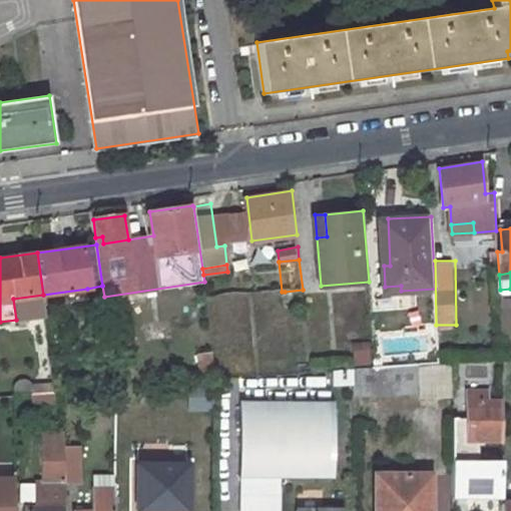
[(87,289),(43,295),(44,305),(88,299),(87,289)]
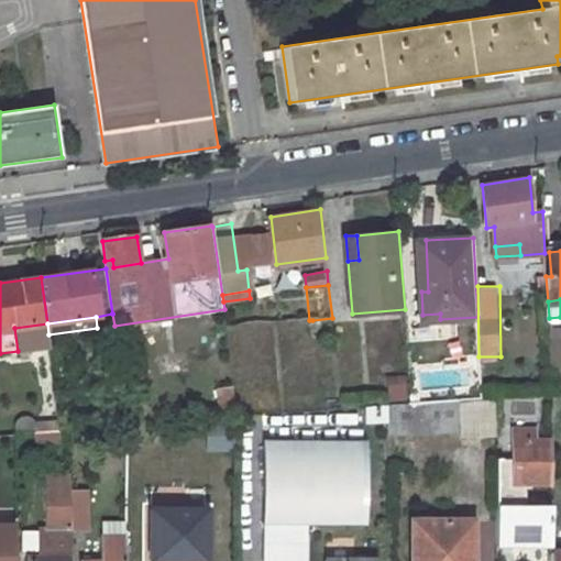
[(332,318),(312,320),(312,338),(332,336),(332,318)]
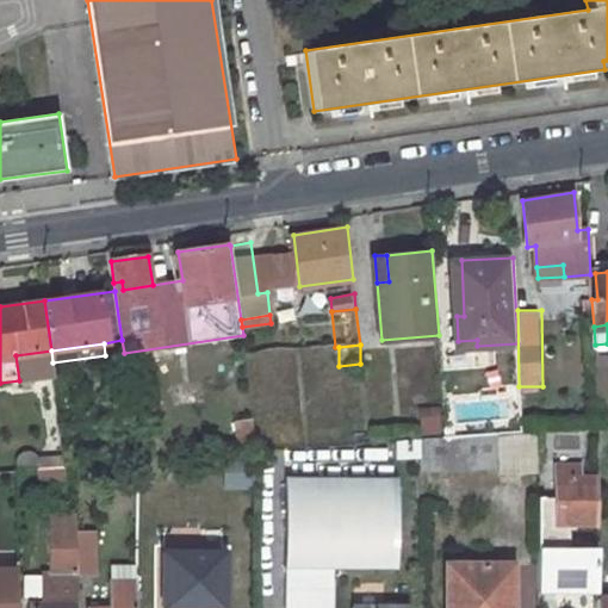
[(51,351),(16,355),(19,380),(55,374),(53,363),(51,351)]
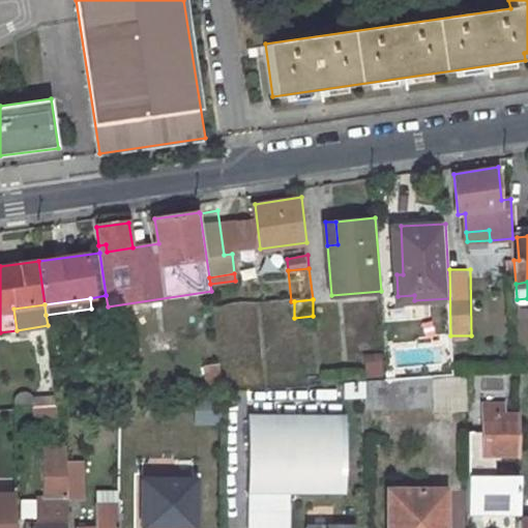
[(527,309),(518,311),(519,327),(527,325),(527,309)]
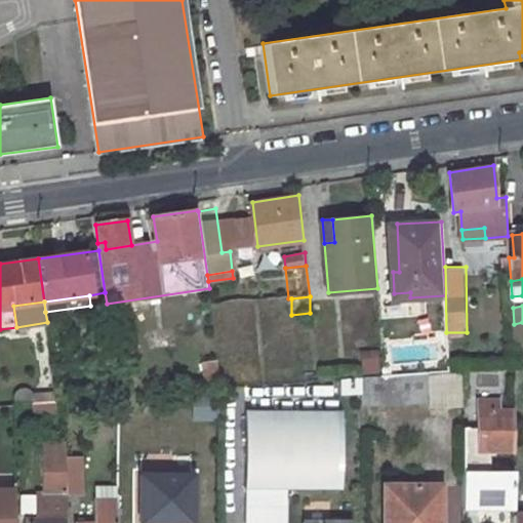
[(362,350),(363,371),(379,370),(377,349),(362,350)]
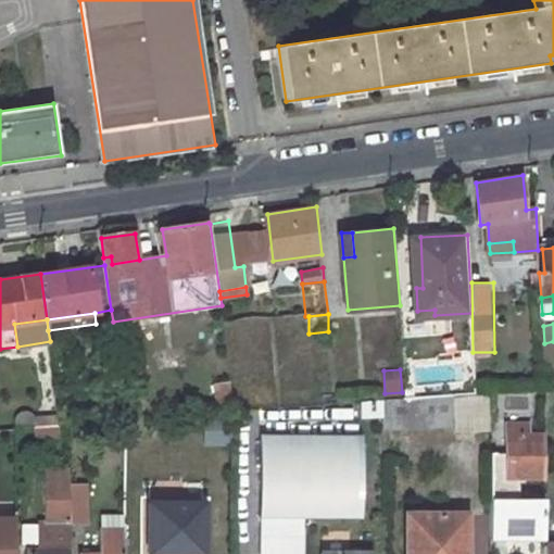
[(230,380),(218,382),(223,411),(235,408),(230,380)]
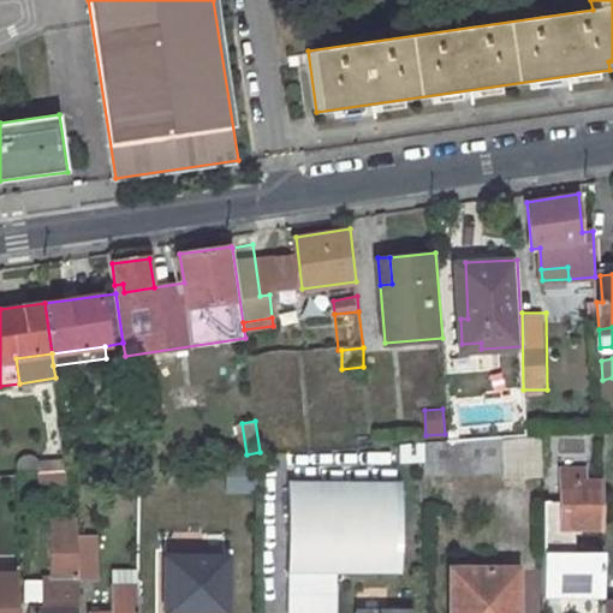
[(424,441),(424,475),(505,471),(505,475),(542,475),(541,436),(505,440),(504,435),(424,441)]
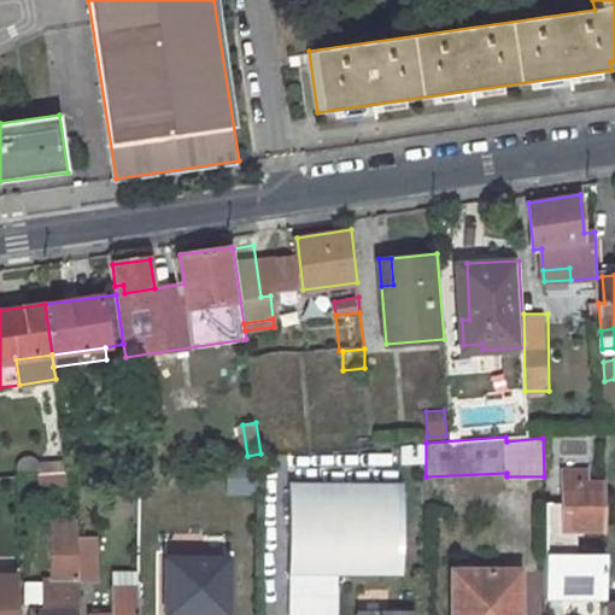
[(402,445),(291,452),(291,466),(402,467),(402,445)]
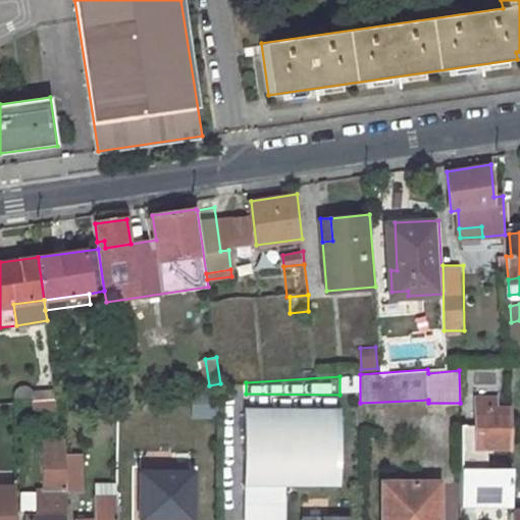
[(16,391),(16,401),(58,397),(57,388),(34,391),(30,386),(23,385),(18,387),(16,391)]
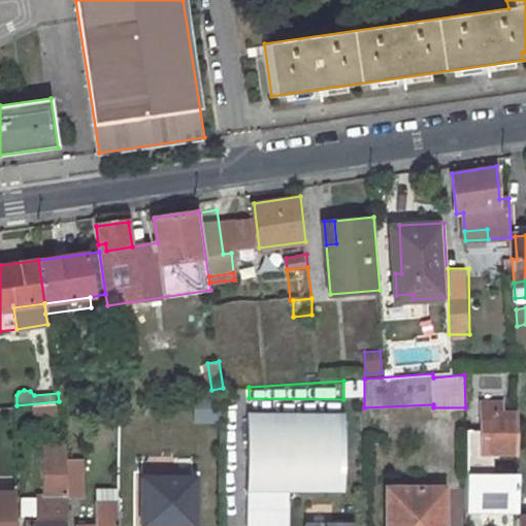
[(343,399),(249,398),(249,415),(343,416),(343,399)]
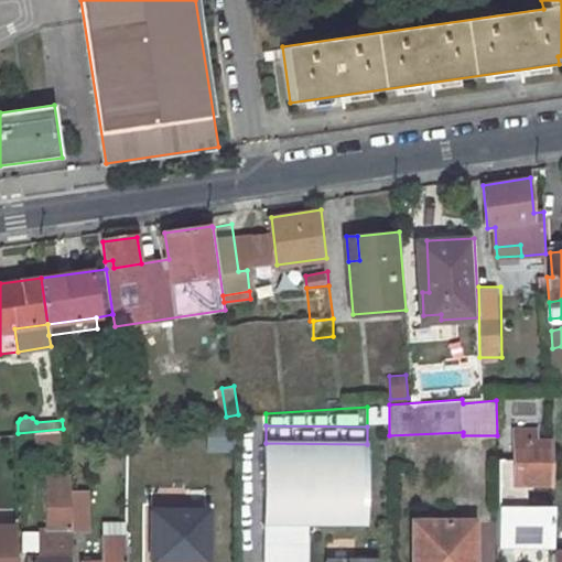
[(516,457),(499,457),(499,547),(532,547),(532,540),(554,540),(554,505),(528,505),(528,483),(554,483),(554,439),(538,439),(538,428),(516,428),(516,457)]
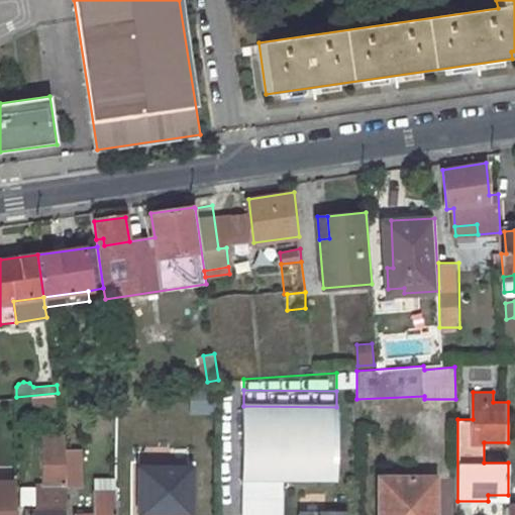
[(60,394),(14,398),(15,412),(60,408),(60,394)]
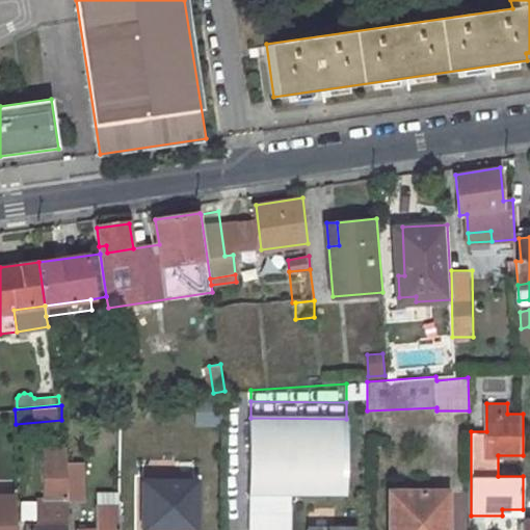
[(346,419),(250,418),(249,529),(291,529),(291,493),(346,494),(346,419)]
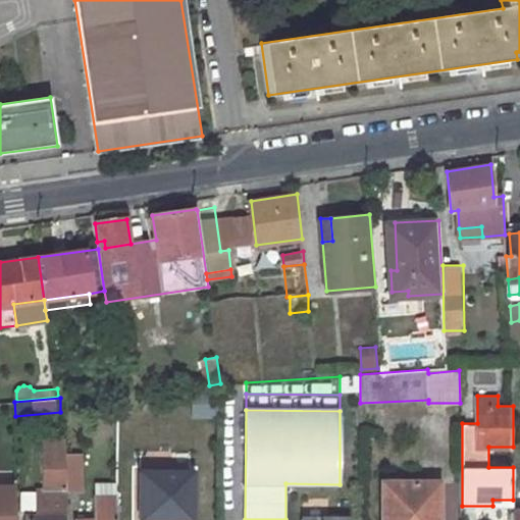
[(26,519),(66,519),(67,490),(67,453),(67,449),(43,449),(43,489),(39,489),(39,515),(26,515),(26,519)]
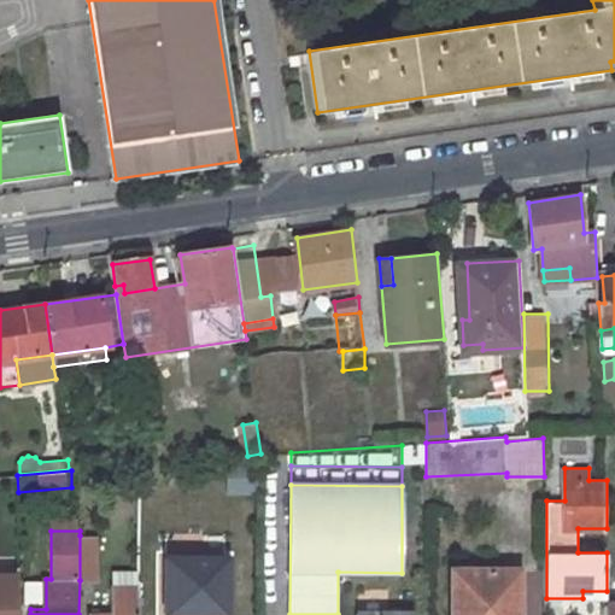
[(97,536),(80,536),(80,580),(97,580),(97,536)]
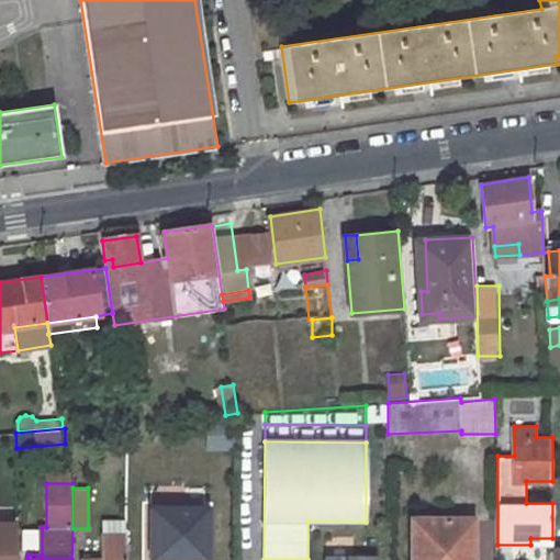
[(205,558),(206,508),(153,507),(152,557),(205,558)]
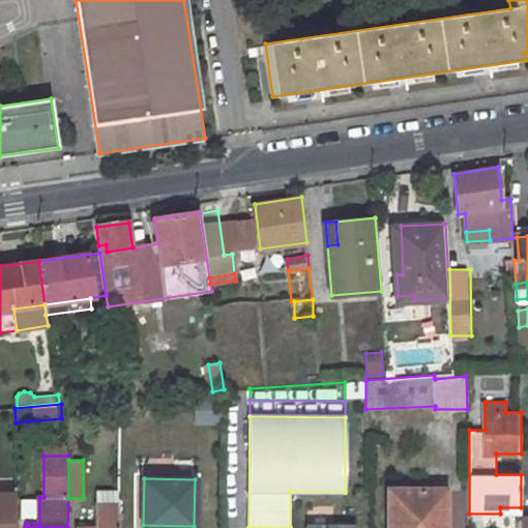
[(445,527),(445,489),(389,489),(388,527),(445,527)]
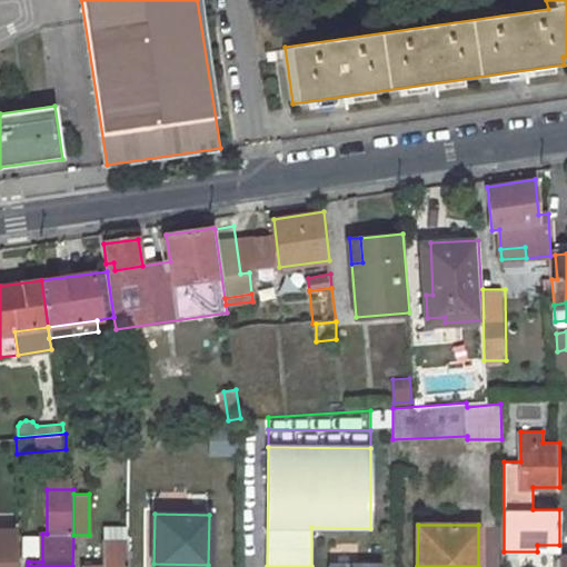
[(105,526),(105,541),(128,541),(128,526),(105,526)]
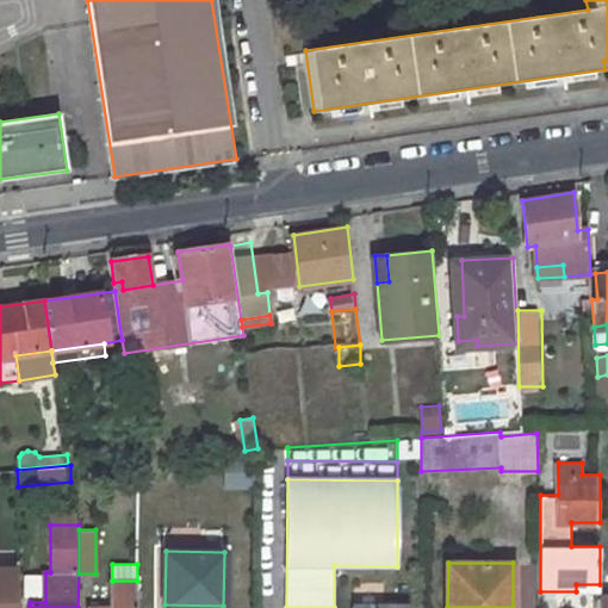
[(388,579),(355,579),(355,607),(408,607),(408,606),(388,606),(388,579)]
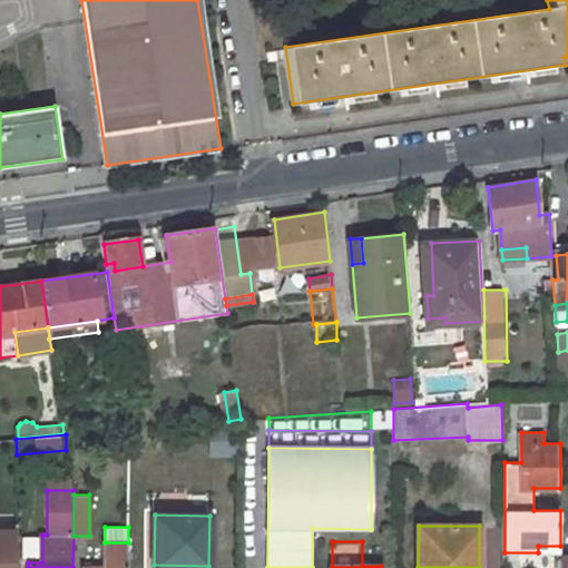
[(127,567),(128,542),(105,542),(104,567),(127,567)]
